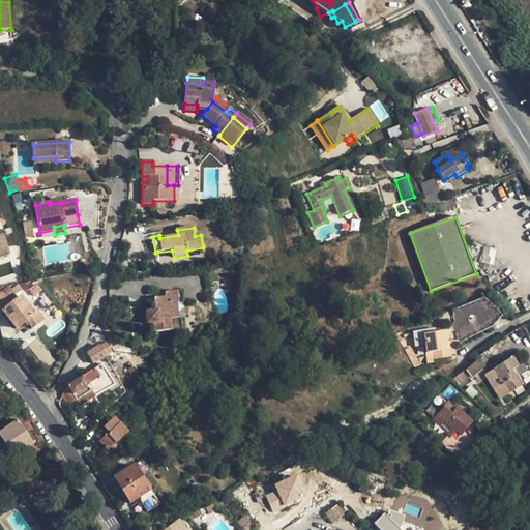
[(0,235),(0,257),(9,255),(2,235),(0,235)]
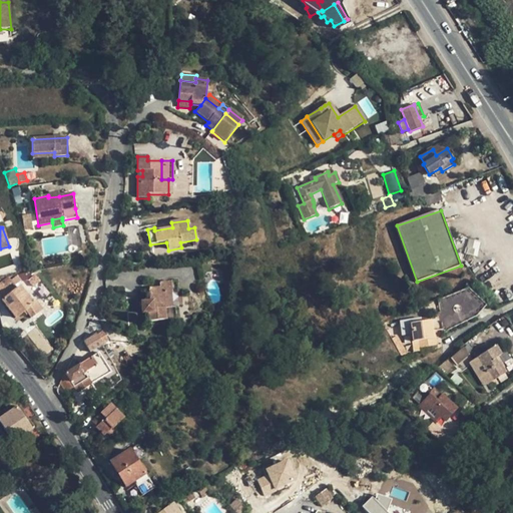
[(40,282),(34,275),(28,281),(33,288),(40,282)]
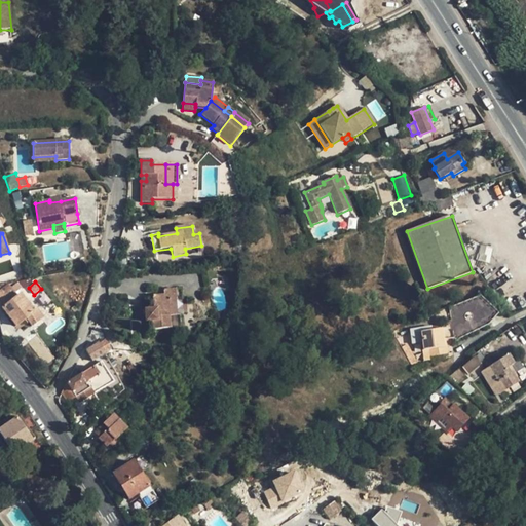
[(0,290),(0,301),(4,306),(17,296),(8,285),(0,290)]
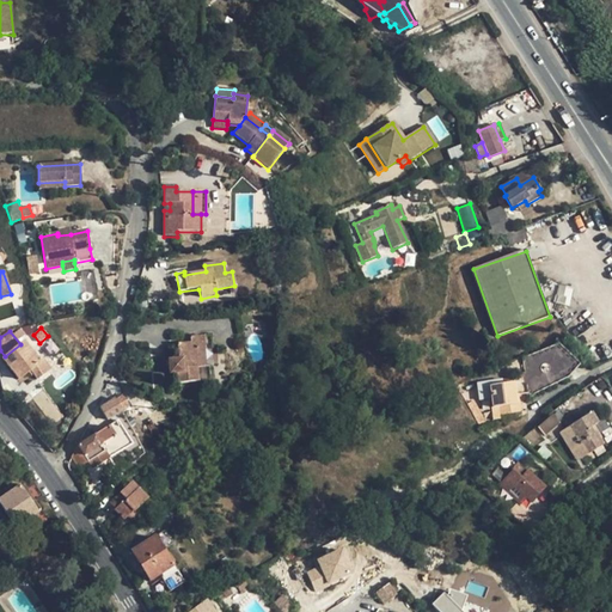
[(177,384),(197,381),(210,380),(209,366),(206,366),(200,367),(197,348),(203,348),(213,347),(212,335),(190,337),(190,342),(178,343),(179,359),(167,360),(169,374),(176,374),(177,384)]
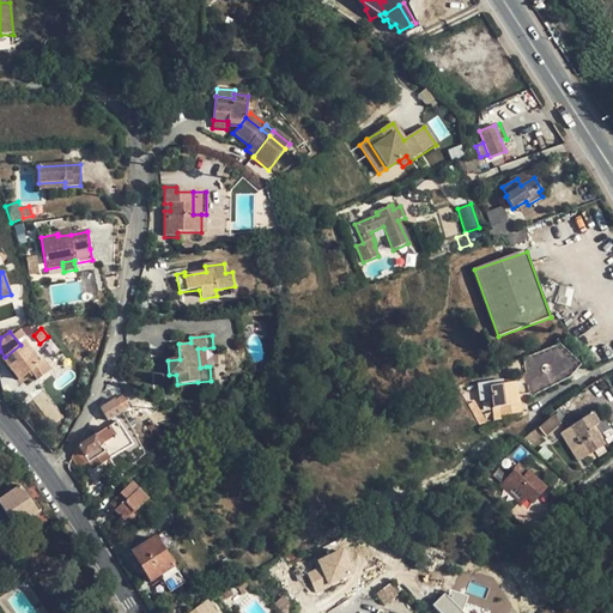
[(1,359),(18,381),(30,372),(37,381),(50,371),(42,360),(40,363),(24,343),(20,345),(5,357),(1,359)]
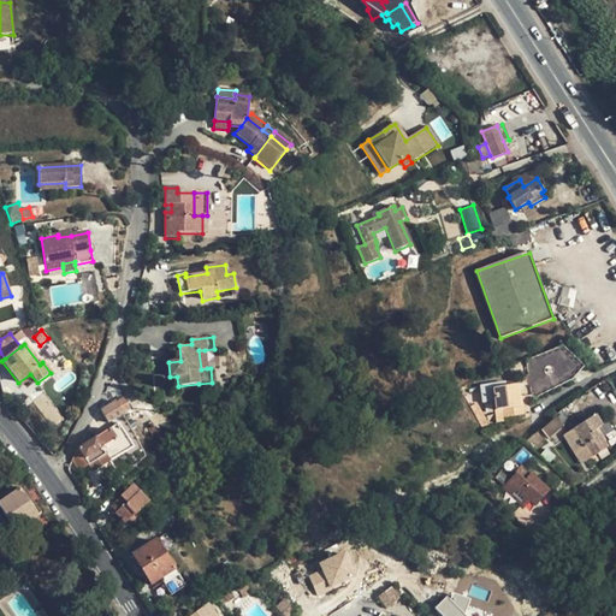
[(528,380),(531,400),(572,380),(584,367),(562,347),(525,361),(528,380)]
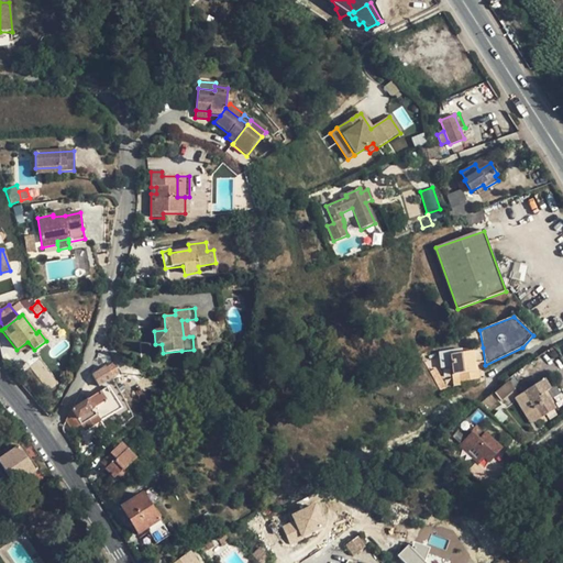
[(451,366),(450,356),(449,352),(438,353),(440,368),(451,366)]
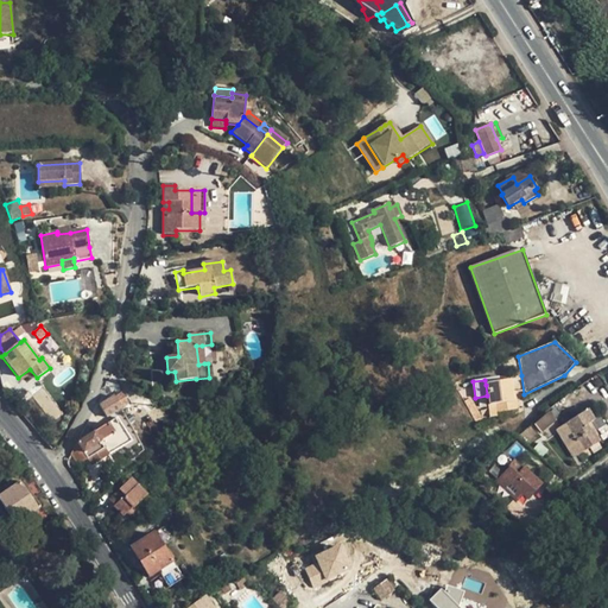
[(517,410),(514,391),(512,392),(511,380),(486,385),(487,396),(488,405),(495,404),(496,412),(517,410)]
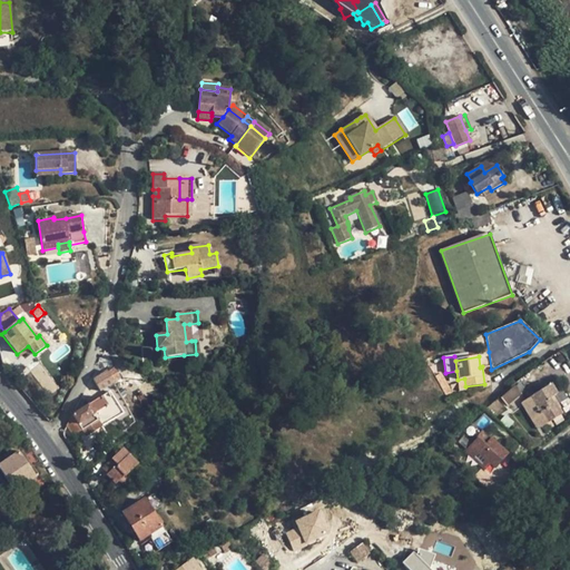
[(100,392),(120,380),(114,369),(94,380),(100,392)]
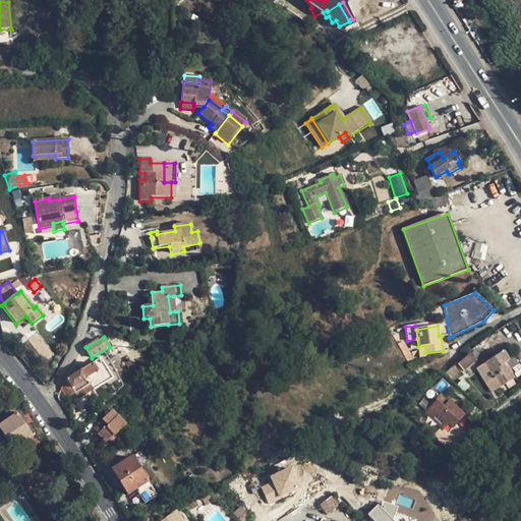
[(424,346),(418,347),(417,347),(419,357),(426,356),(425,353),(424,346)]
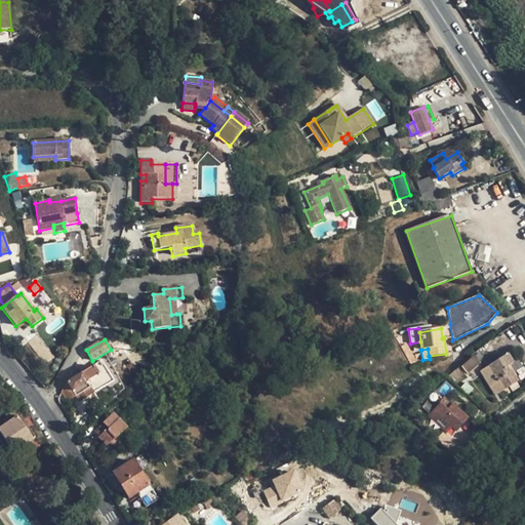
[(507,354),(483,369),(492,385),(498,381),(503,391),(517,381),(511,372),(513,370),(510,365),(513,364),(507,354)]
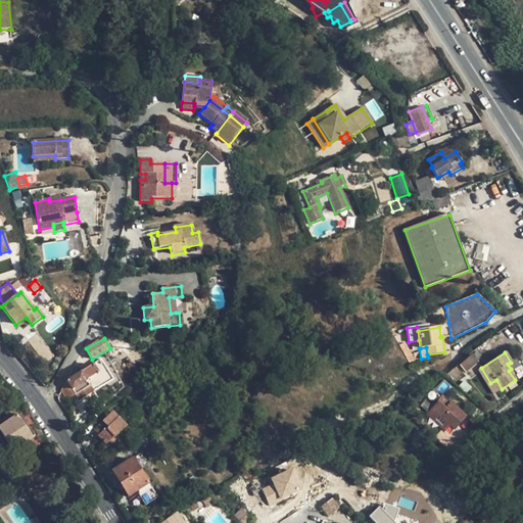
[(471,355),(458,368),(463,374),(477,362),(471,355)]
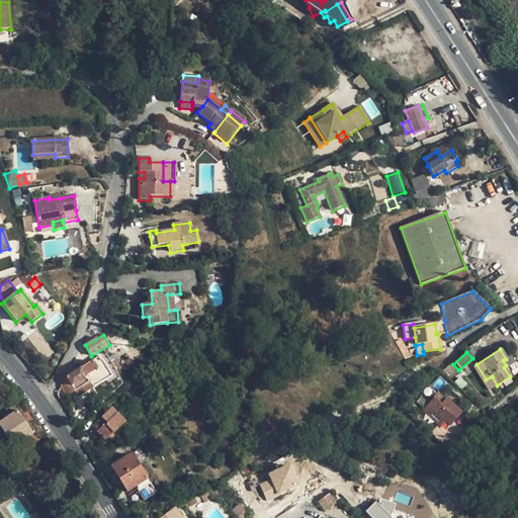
[(99,356),(65,377),(67,379),(63,382),(60,387),(63,393),(72,386),(75,392),(88,382),(92,389),(108,377),(104,370),(107,368),(99,356)]
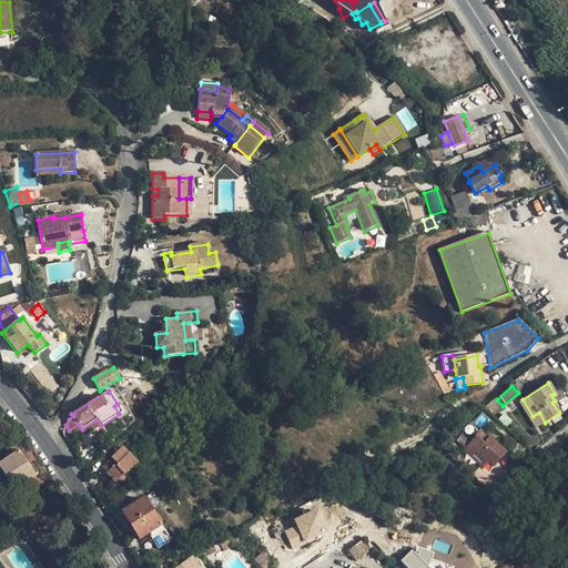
[(535,429),(545,423),(539,413),(533,416),(528,419),(535,429)]
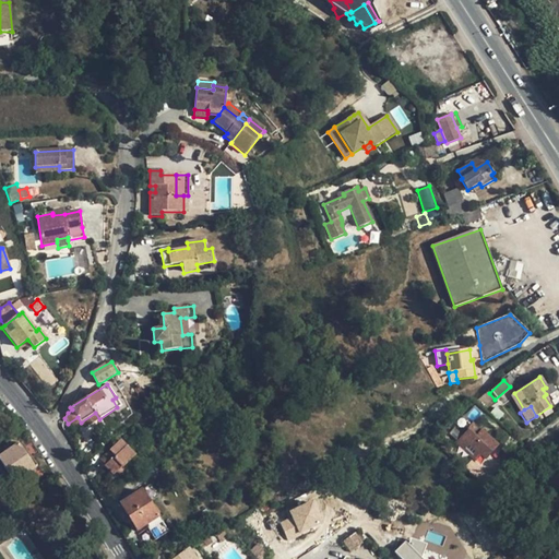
[(150,426),(141,431),(150,443),(157,437),(150,426)]
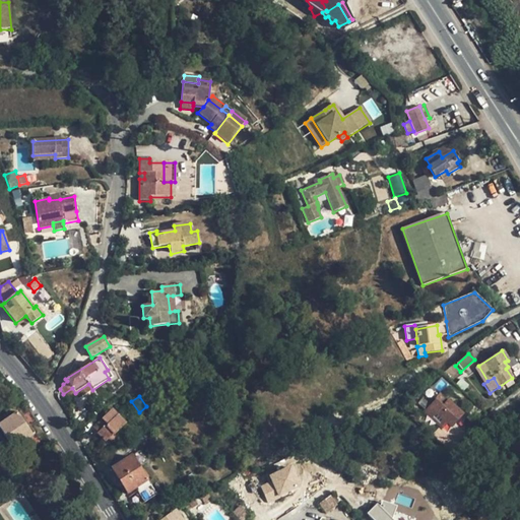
[(452,426),(461,415),(440,396),(426,412),(441,427),(446,420),(452,426)]
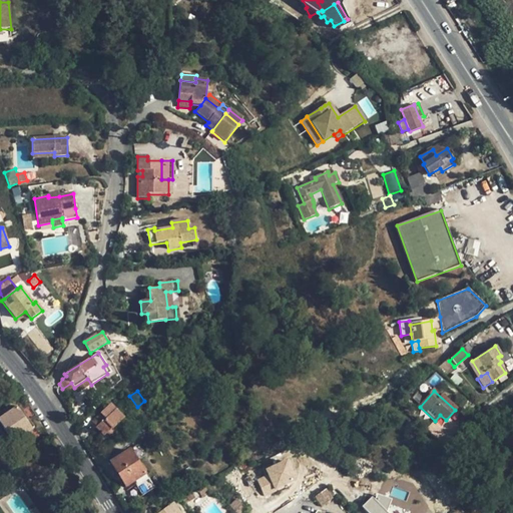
[(405,405),(411,398),(404,394),(399,400),(405,405)]
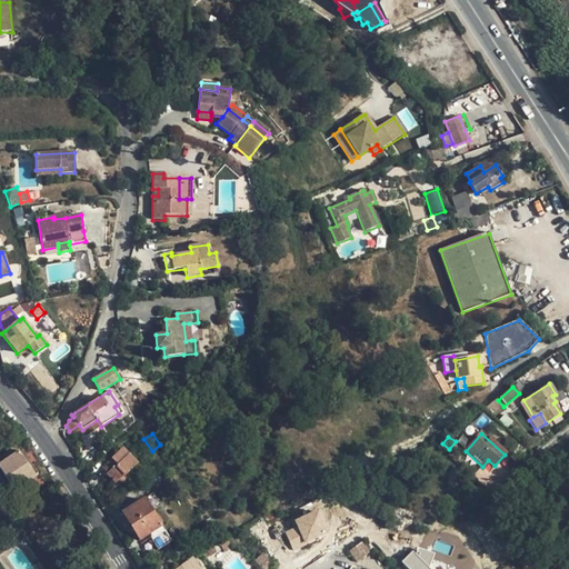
[(122,448),(102,468),(107,473),(106,476),(115,483),(118,481),(119,482),(121,482),(122,482),(123,481),(125,481),(125,479),(126,478),(125,477),(125,476),(137,463),(122,448)]
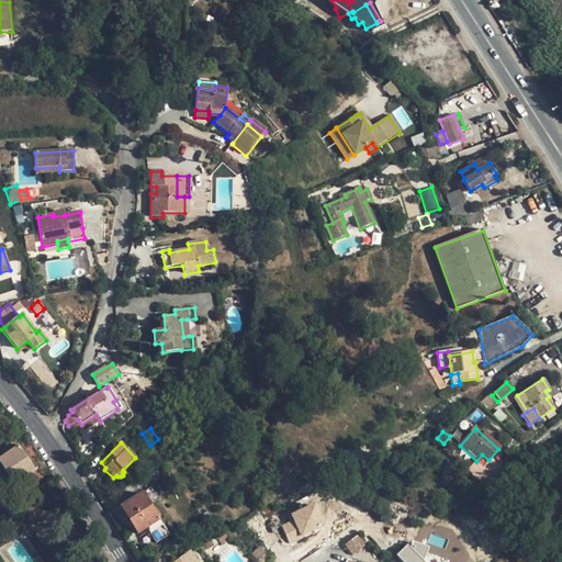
[(18,446),(0,458),(0,464),(14,485),(35,471),(34,471),(19,448),(18,446)]
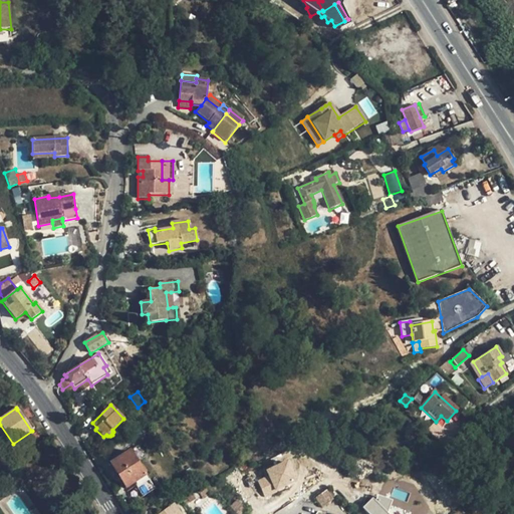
[(34,429),(20,408),(17,410),(31,431),(34,429)]
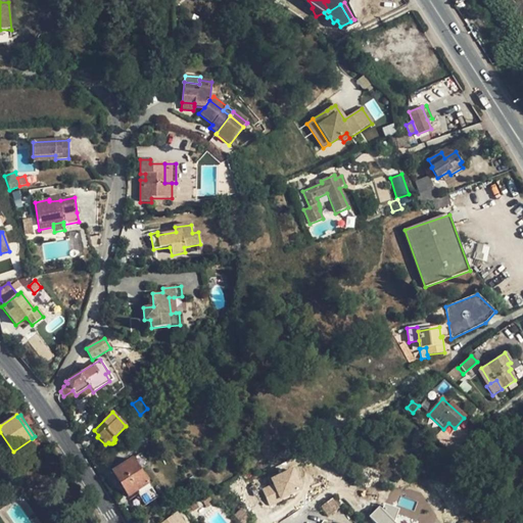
[(130,430),(126,426),(114,437),(119,440),(130,430)]
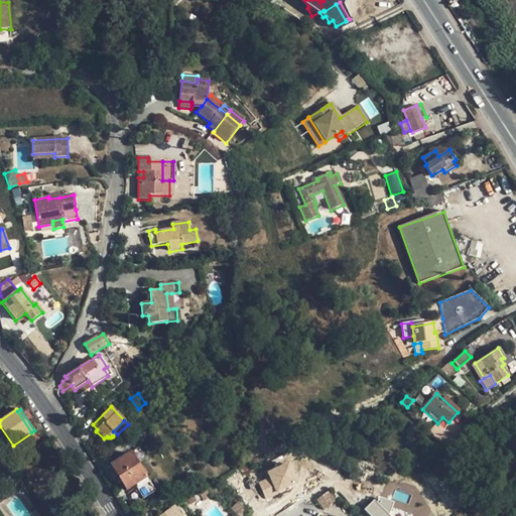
[(437,441),(446,436),(433,423),(426,431),(437,441)]
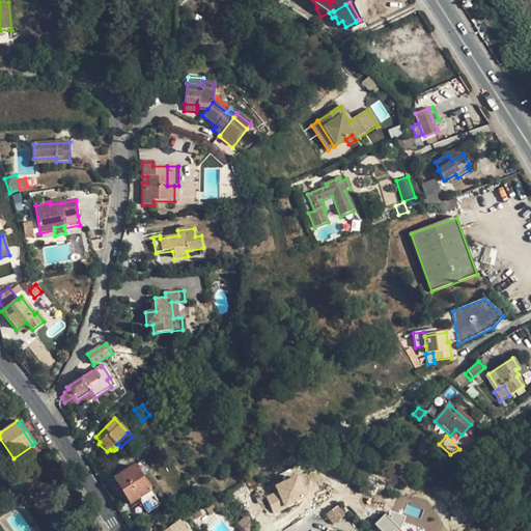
[(142,460),(134,466),(142,478),(149,473),(142,460)]
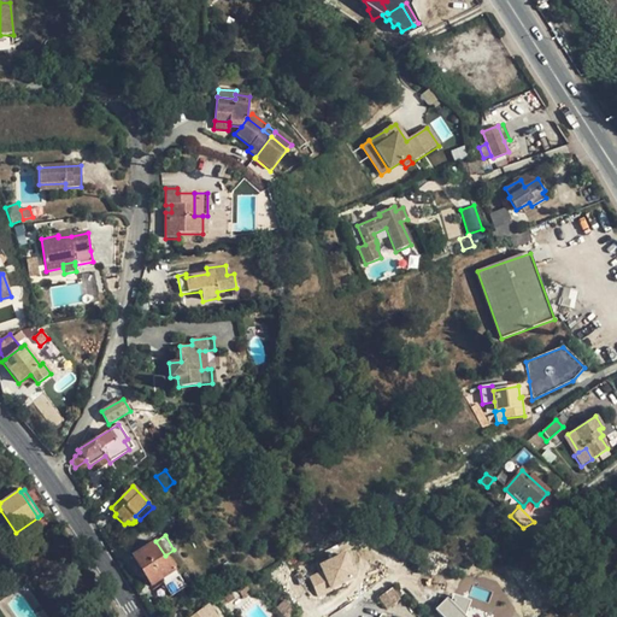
[(131,557),(151,587),(160,581),(171,597),(186,588),(175,571),(165,556),(156,541),(131,557)]
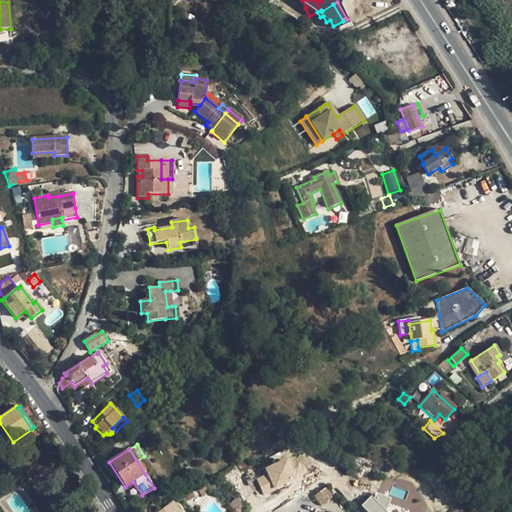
[(201,497),(208,493),(202,485),(196,489),(201,497)]
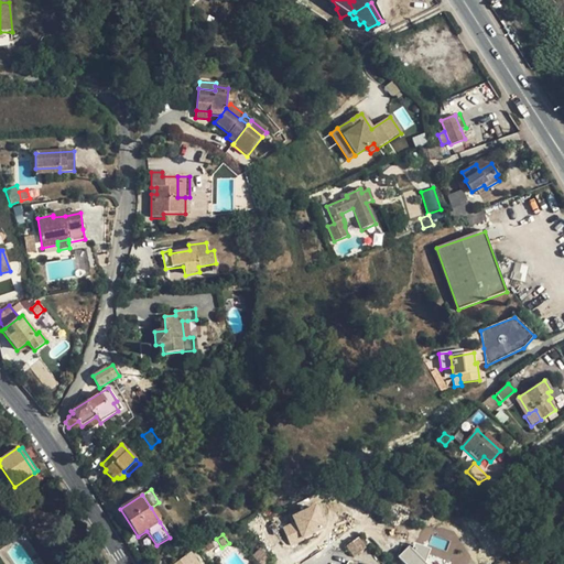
[(354,557),(366,549),(357,538),(345,548),(354,557)]
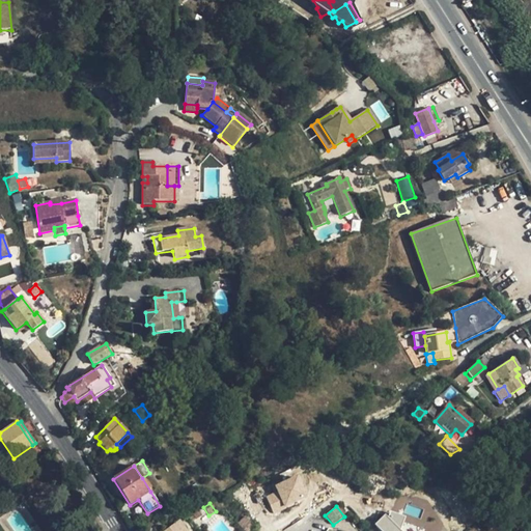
[(195,520),(202,515),(199,511),(192,515),(195,520)]
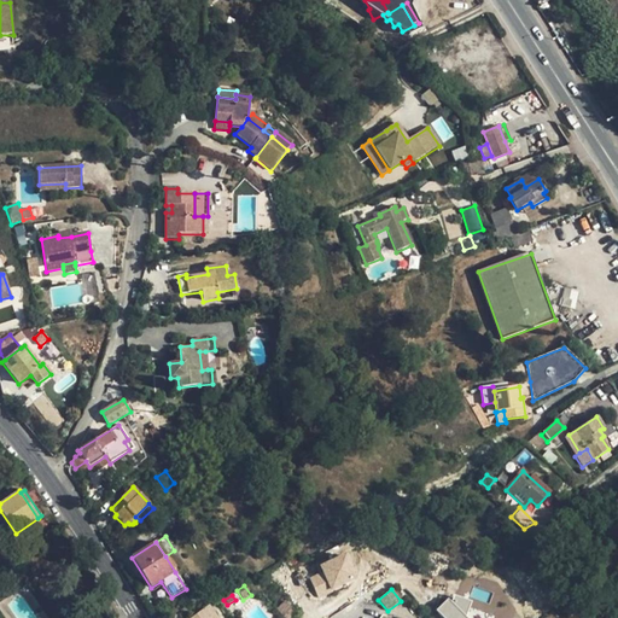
[(449,617),(450,617),(458,612),(447,600),(439,607),(449,617)]
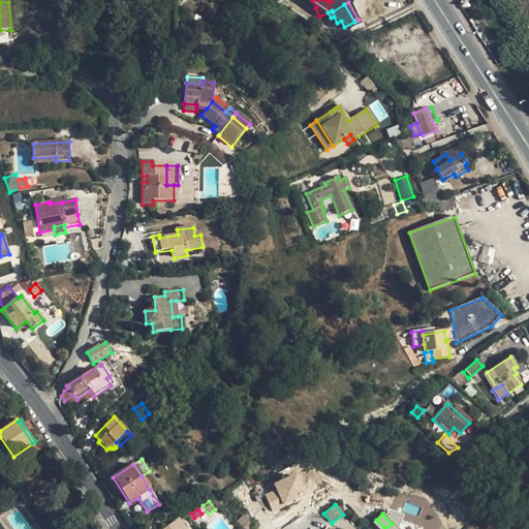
[(242,528),(252,528),(255,526),(244,515),(236,522),(242,528)]
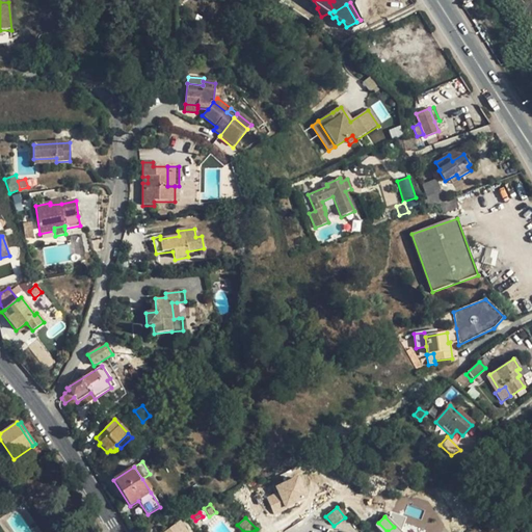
[(187,531),(180,522),(164,531),(187,531)]
